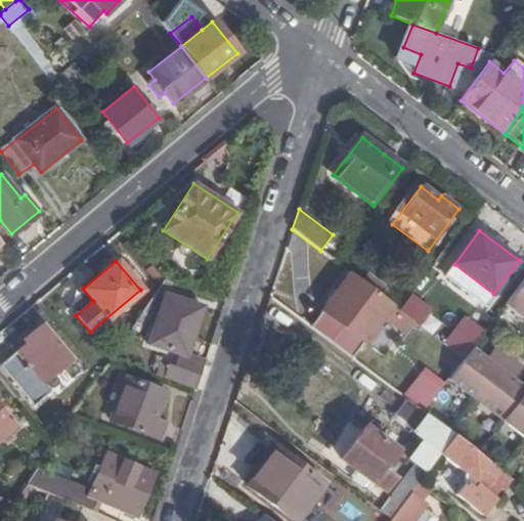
[(361,283),(350,273),(322,310),(350,333),(379,295),(361,283)]
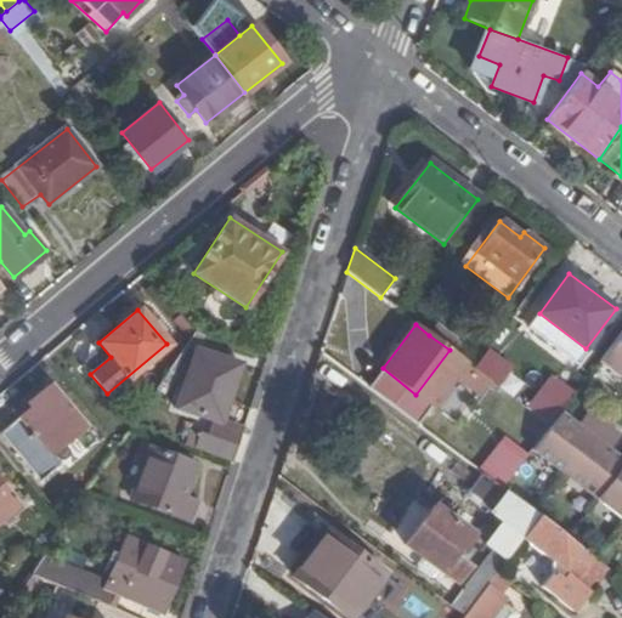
[(429,335),(450,350),(452,351),(458,342),(436,325),(429,335)]
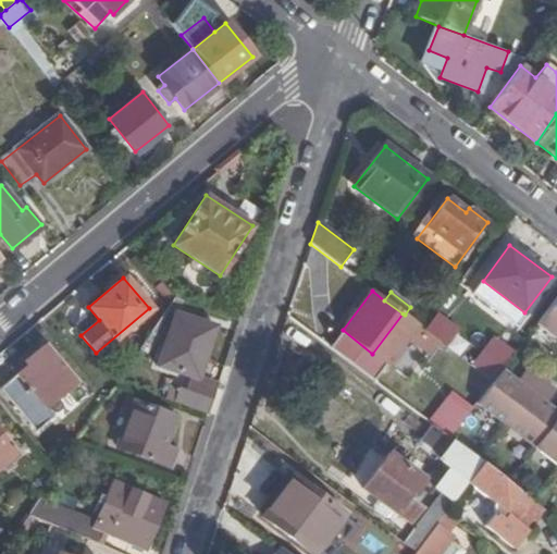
[(556,298),(539,324),(556,337),(556,298)]
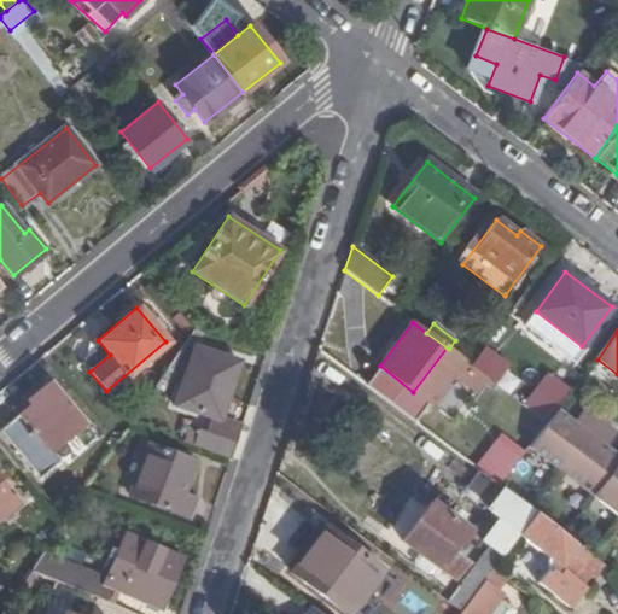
[(472,366),(478,357),(455,340),(449,349),(472,366)]
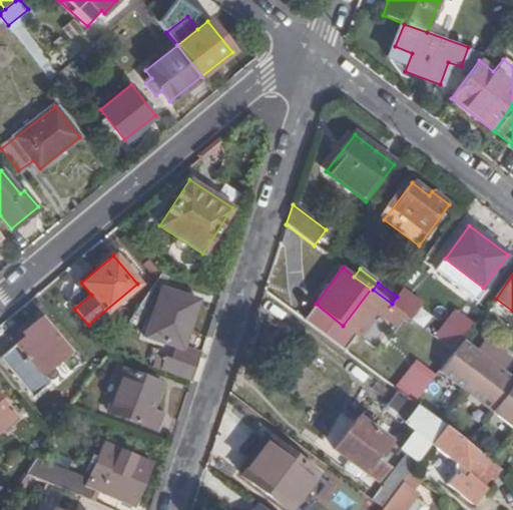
[(190,381),(200,353),(181,346),(196,300),(165,290),(161,303),(156,301),(145,336),(167,343),(158,370),(190,381)]
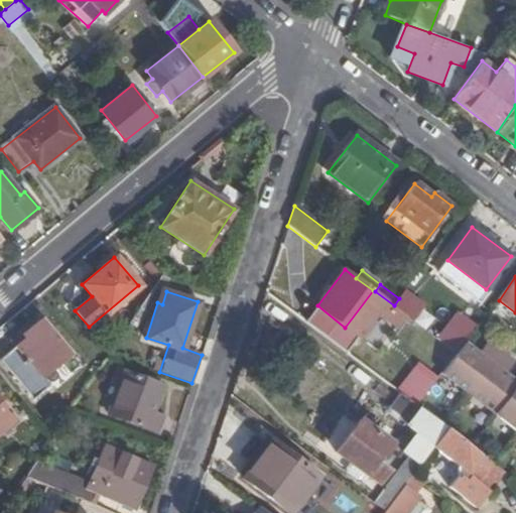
[(458,307),(430,347),(448,360),(476,321),(458,307)]
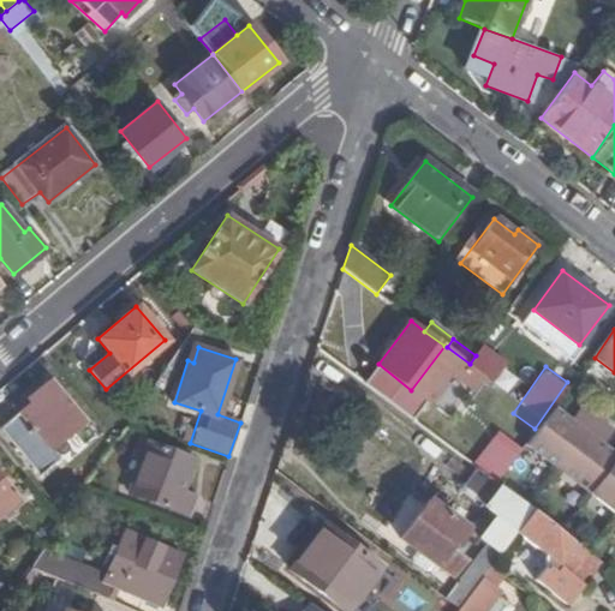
[(40,474),(59,459),(49,449),(83,421),(48,379),(25,399),(29,403),(1,427),(40,474)]
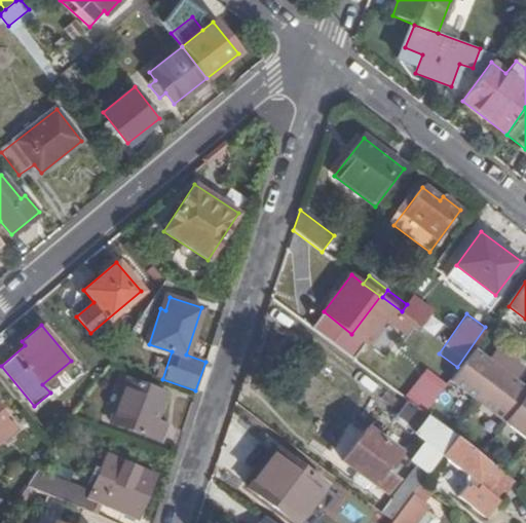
[(466,361),(451,381),(525,439),(525,388),(517,381),(525,369),(498,348),(489,360),(476,349),(466,361)]
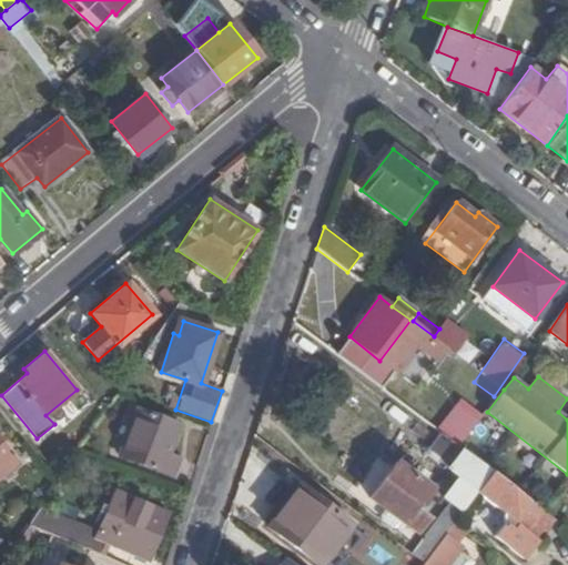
[(165,453),(175,424),(133,410),(118,457),(171,475),(176,457),(165,453)]
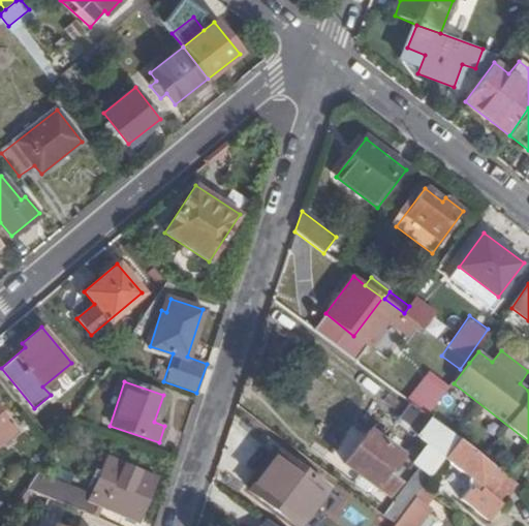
[(438,442),(383,515),(395,523),(412,499),(422,487),(443,459),(457,439),(429,418),(413,406),(405,418),(438,442)]
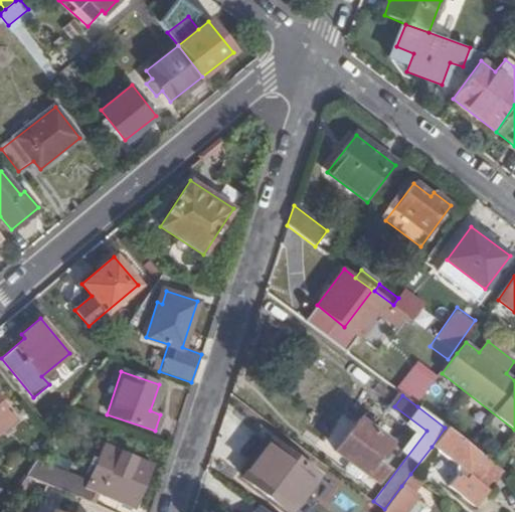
[(0,399),(0,430),(14,417),(0,399)]
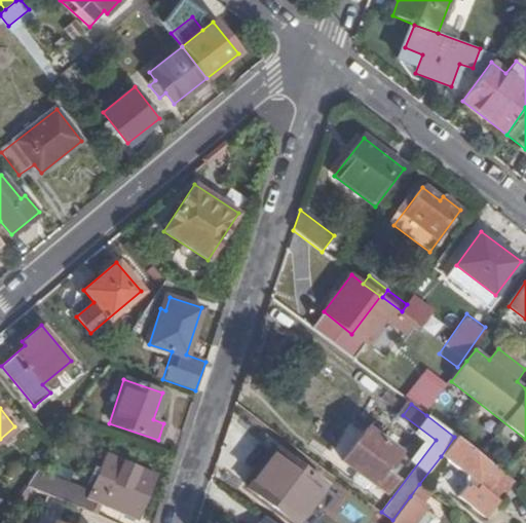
[(383,471),(398,452),(365,428),(340,461),(383,492),(393,479),(383,471)]
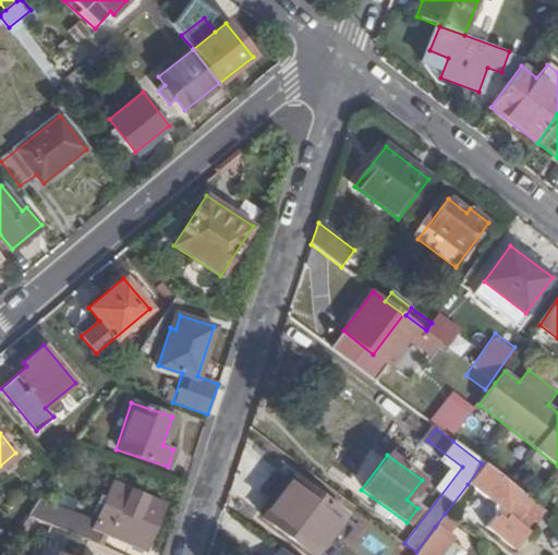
[(544,510),(482,463),(468,484),(490,501),(500,507),(492,520),(485,528),(514,549),(544,510)]
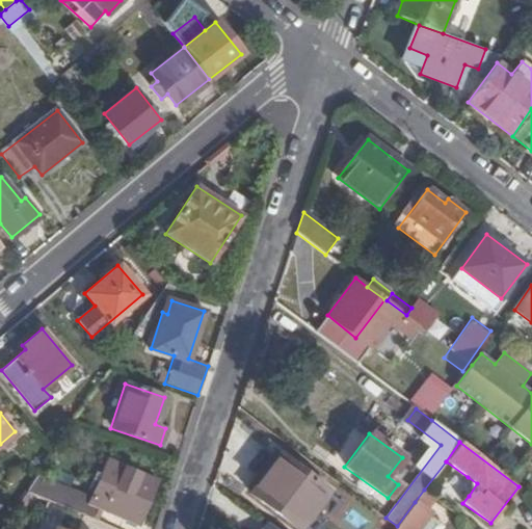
[(295,527),(324,488),(276,452),(248,492),(295,527)]
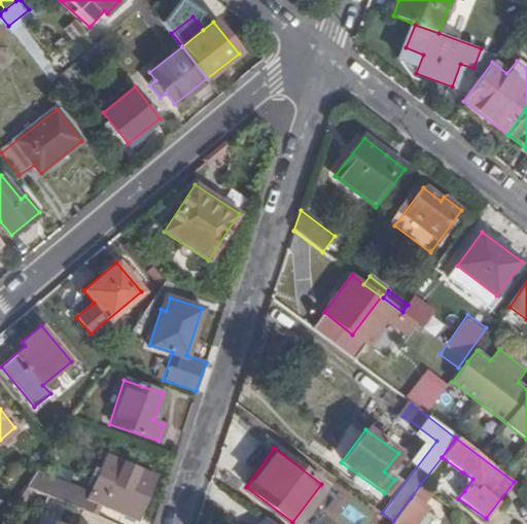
[(89,493),(36,472),(27,485),(73,503),(91,512),(96,500),(136,519),(154,476),(106,454),(89,493)]
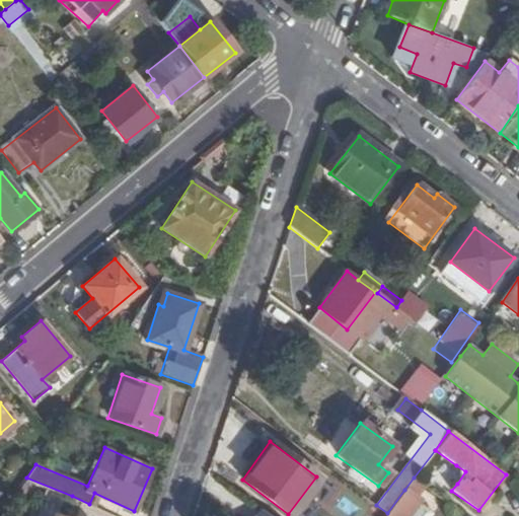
[(451,480),(457,484),(465,471),(456,465),(451,472),(451,480)]
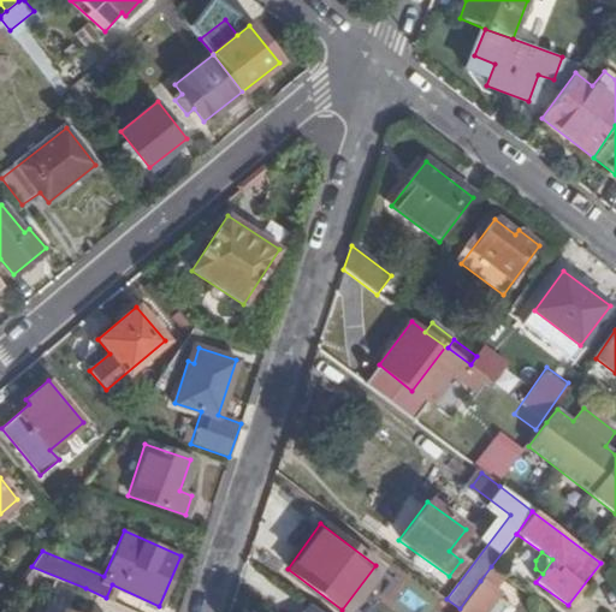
[(460,608),(457,611),(487,611),(501,595),(480,581),(460,608)]
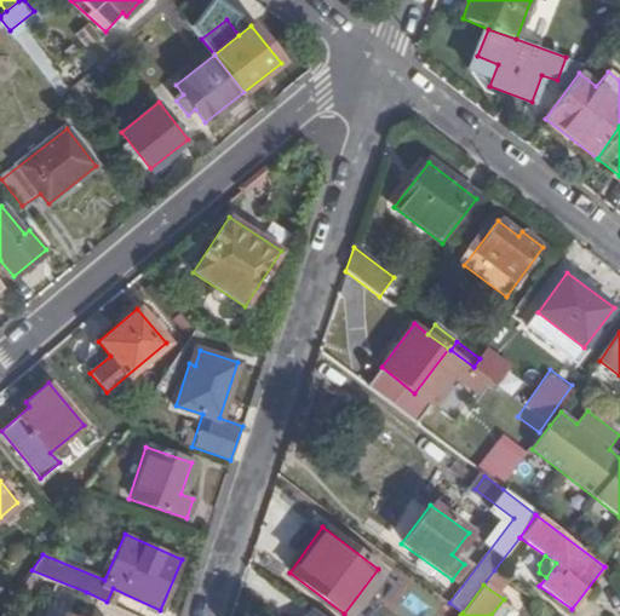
[(460,615),(463,612),(449,603),(440,615),(460,615)]
